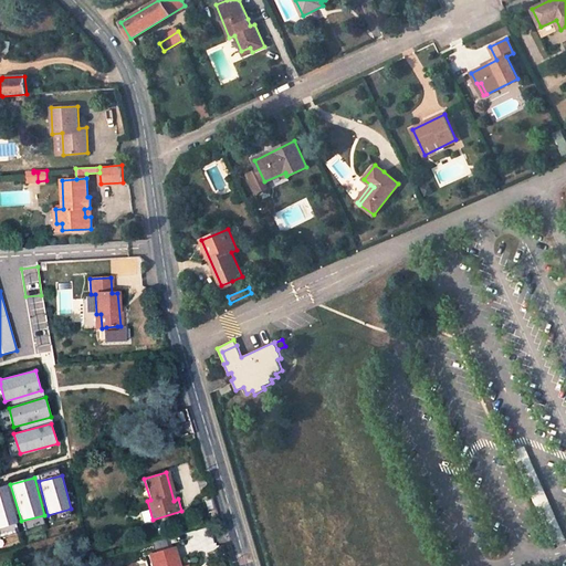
[(8,486),(0,488),(0,528),(19,524),(8,486)]
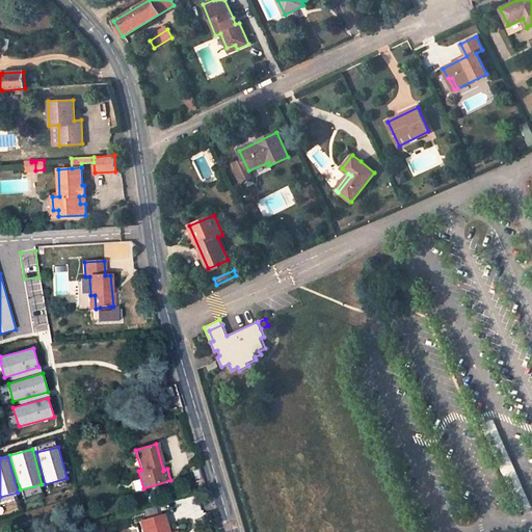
[(139,522),(142,531),(167,531),(162,514),(139,522)]
